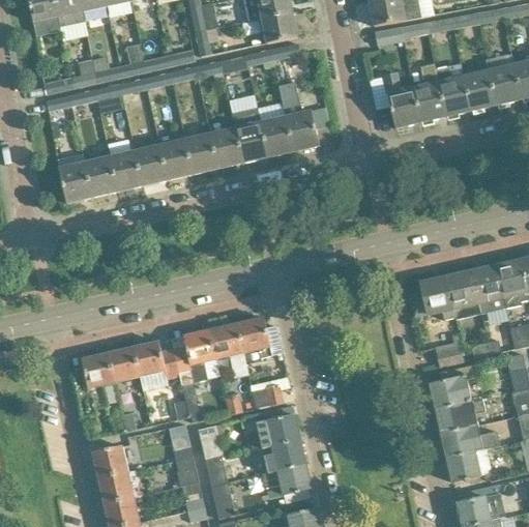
[(28,0),(32,21),(56,17),(53,0),(28,0)]
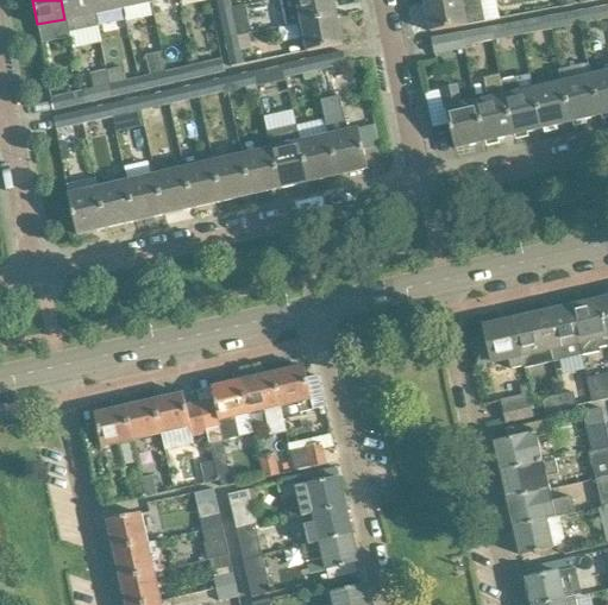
[(61,0),(64,19),(67,18),(69,30),(98,24),(95,12),(92,13),(89,0),(61,0)]
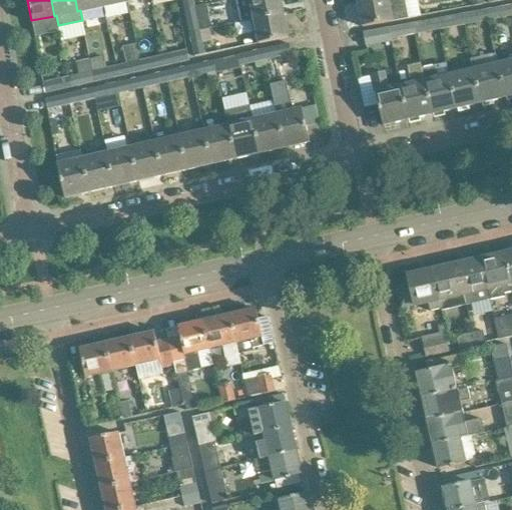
[(75,0),(77,11),(80,10),(101,6),(99,0),(75,0)]
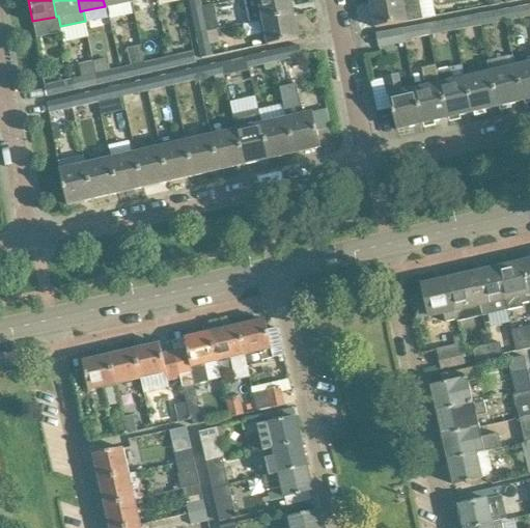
[(189,0),(190,8),(200,6),(200,4),(199,0),(189,0)]
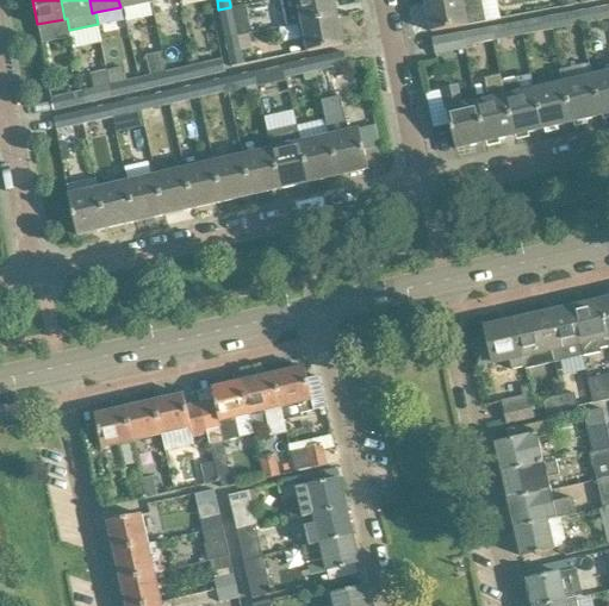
[(300,19),(302,23),(336,16),(333,0),(280,0),(286,23),(300,19)]
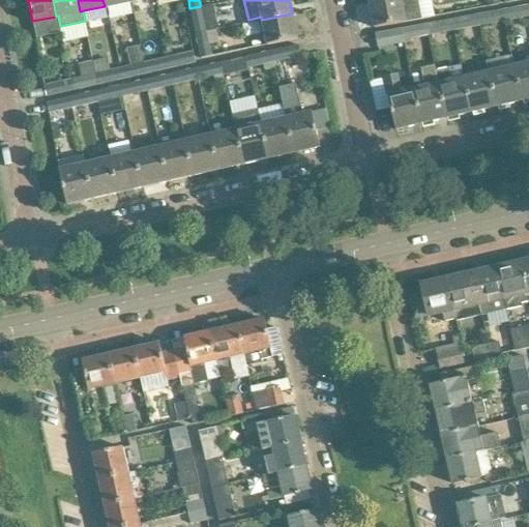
[(373,0),(369,1),(374,26),(421,17),(418,0),(373,0)]
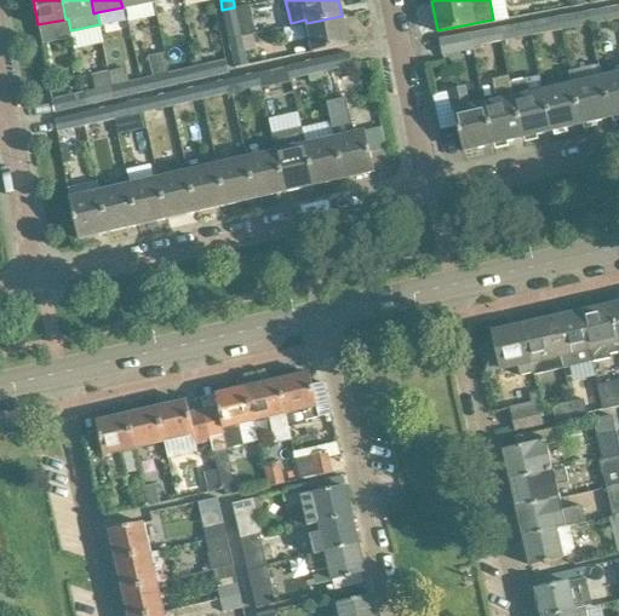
[(222,10),(228,38),(241,35),(241,34),(254,30),(248,1),(234,5),(234,7),(222,10)]
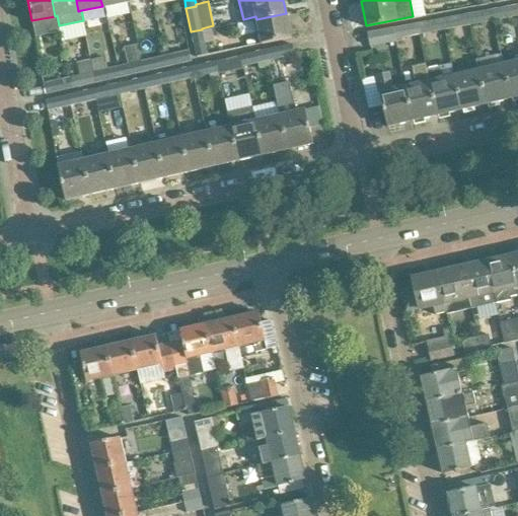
[(516,3),(490,8),(492,18),(517,13),(516,3)]
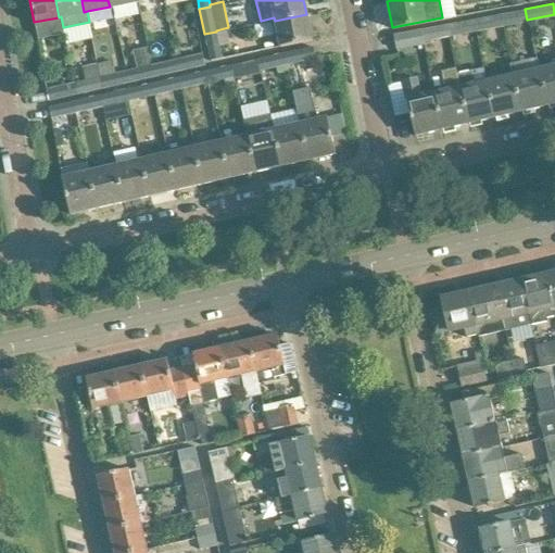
[(525,9),(500,14),(502,24),(527,20),(525,9)]
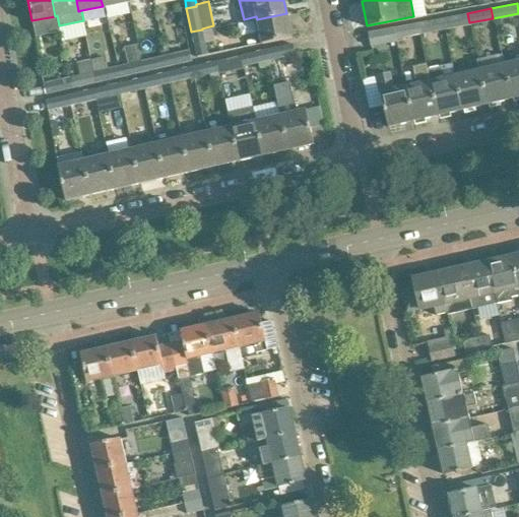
[(286,13),(257,19),(261,43),(292,37),(286,13)]
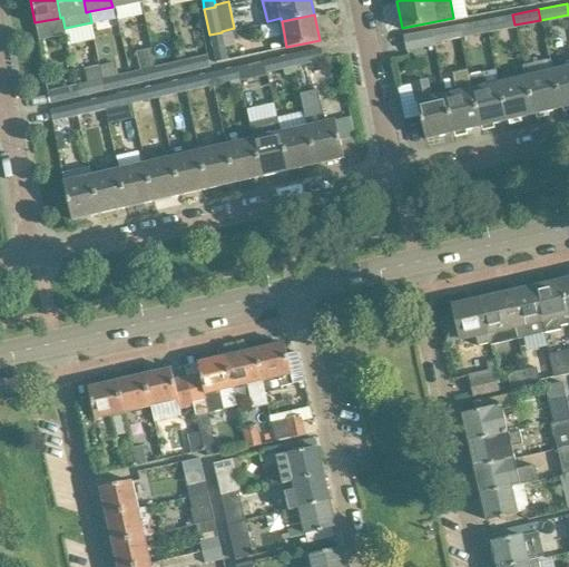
[(512,15),(484,19),(487,30),(514,25),(512,15)]
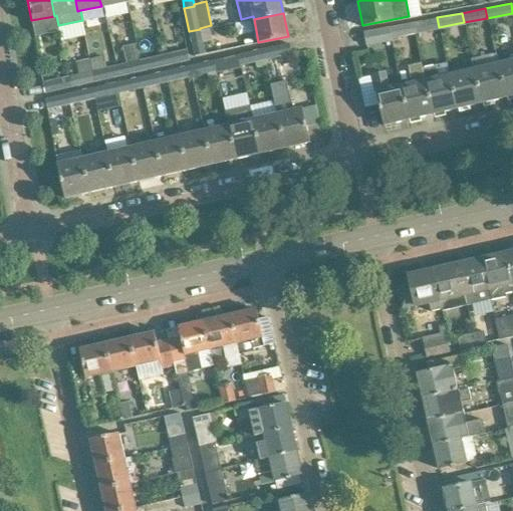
[(437,17),(412,22),(414,32),(439,27),(437,17)]
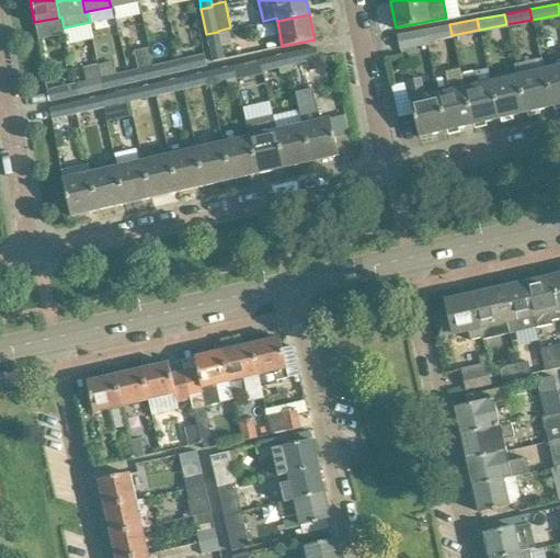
[(449,24),(422,29),(425,43),(427,42),(426,40),(452,35),(449,24)]
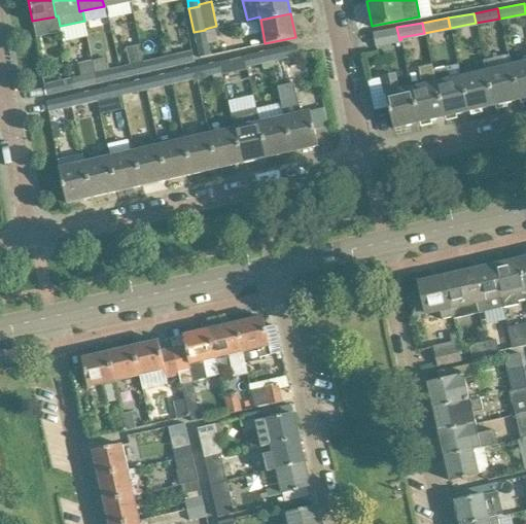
[(399,40),(396,27),(373,32),(375,44),(399,40)]
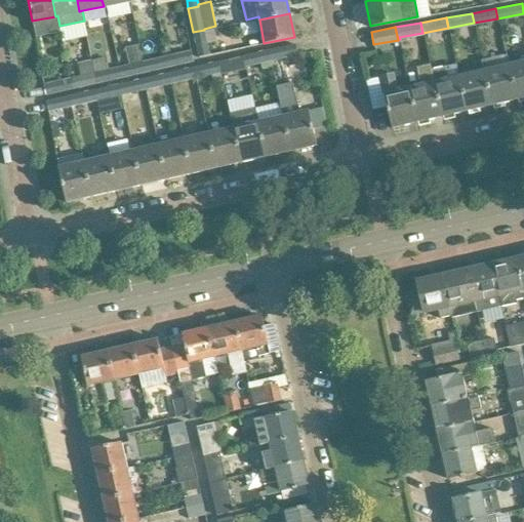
[(204,30),(193,32),(198,55),(209,52),(204,30)]
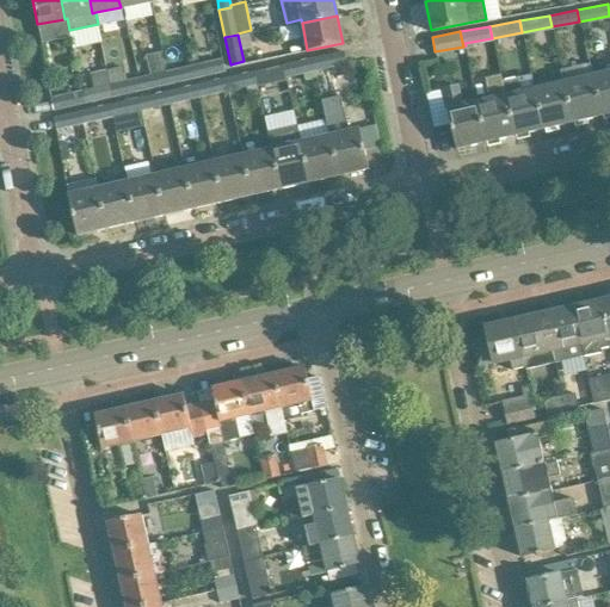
[(149,73),(135,76),(137,88),(167,81),(164,69),(160,49),(143,53),(149,73)]
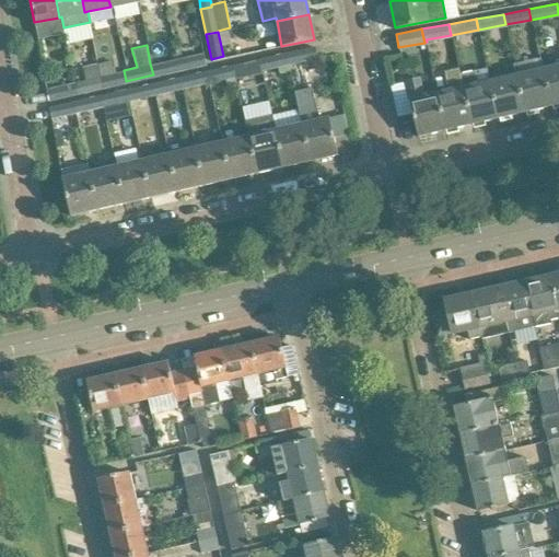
[(314,45),(294,49),(298,61),(317,57),(314,45)]
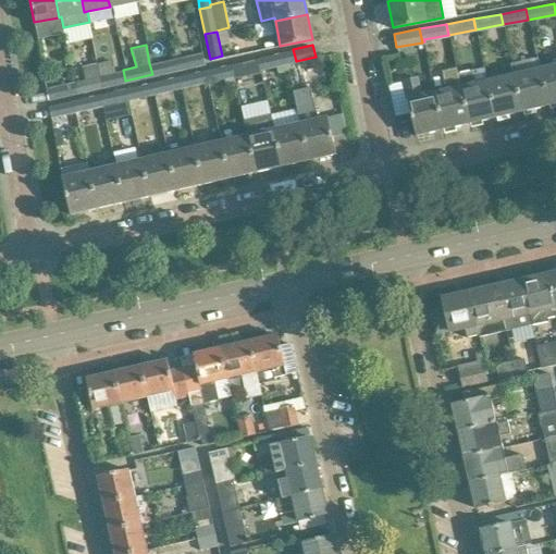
[(202,51),(175,58),(177,69),(205,63),(202,51)]
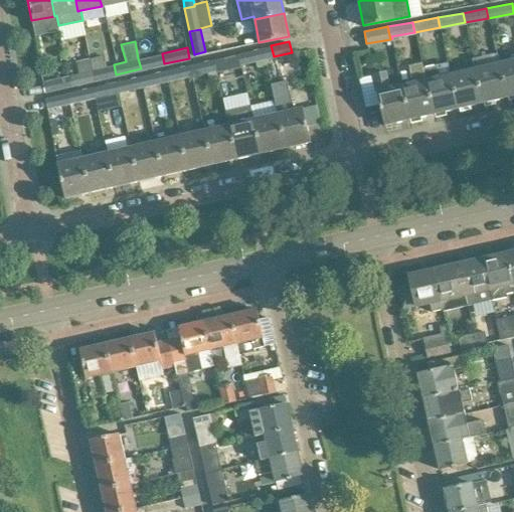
[(254,49),(238,53),(240,63),(254,60),(258,59),(254,49)]
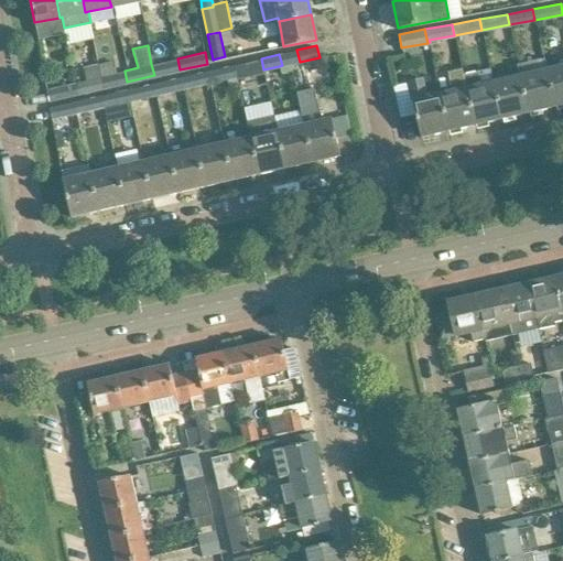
[(519,74),(518,75),(527,111),(553,106),(544,68),(547,68),(544,56),(517,62),(519,74)]
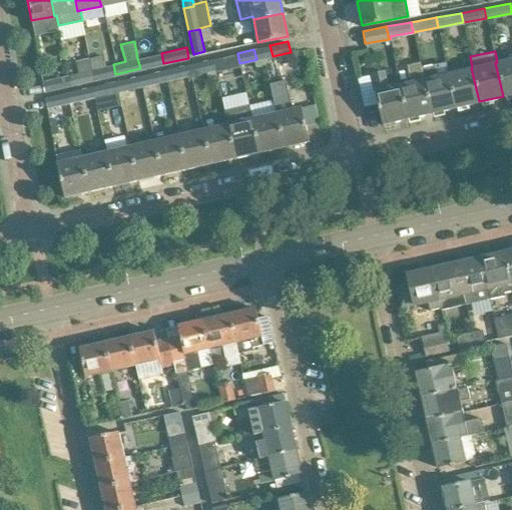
[(103,53),(88,56),(87,57),(92,79),(115,74),(113,64),(105,66),(103,53)]
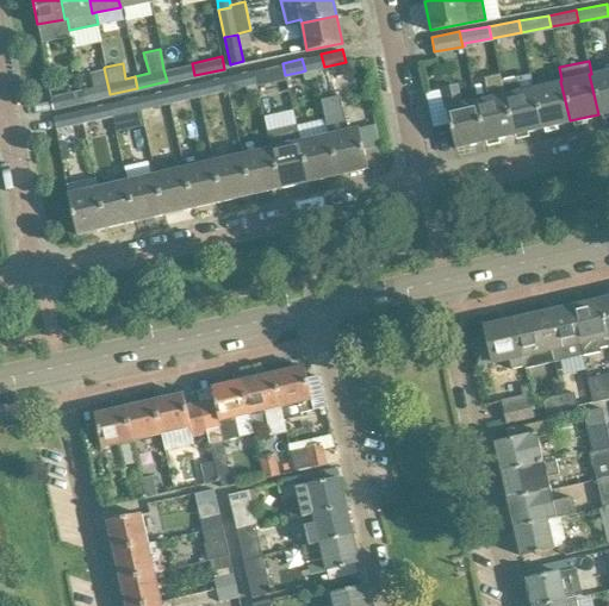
[(192,63),(163,69),(167,81),(194,75),(192,63)]
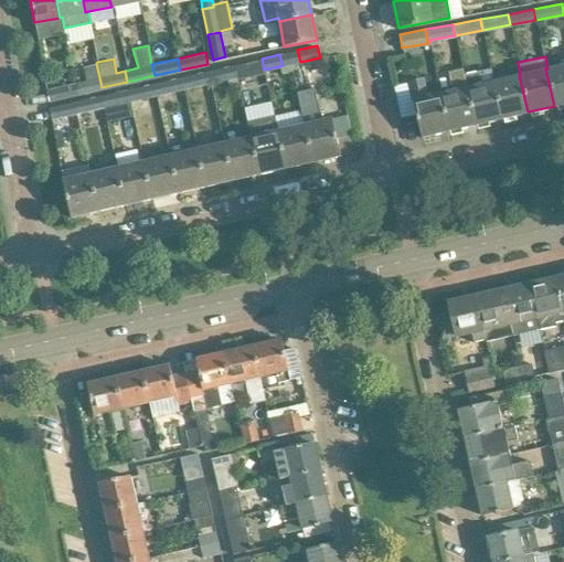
[(262,59),(234,64),(237,76),(264,70),(262,59)]
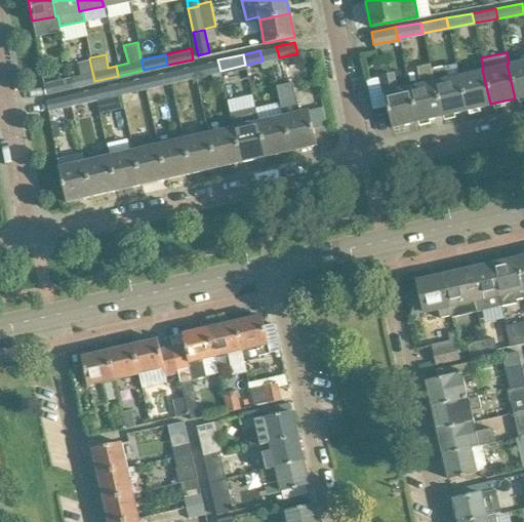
[(80,74),(68,77),(70,87),(94,81),(89,58),(90,57),(77,61),(80,74)]
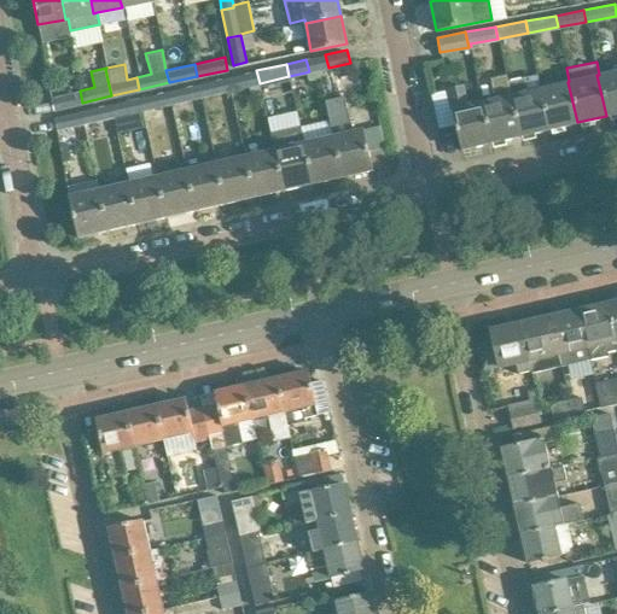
[(256,70),(237,75),(240,87),(248,86),(260,83),(256,70)]
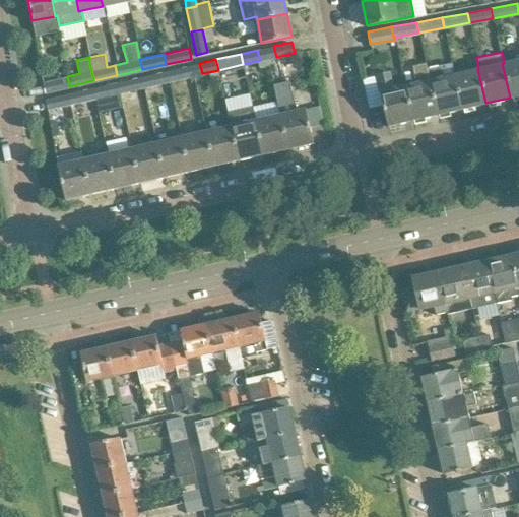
[(518,59),(504,63),(502,63),(510,98),(518,94),(518,59)]
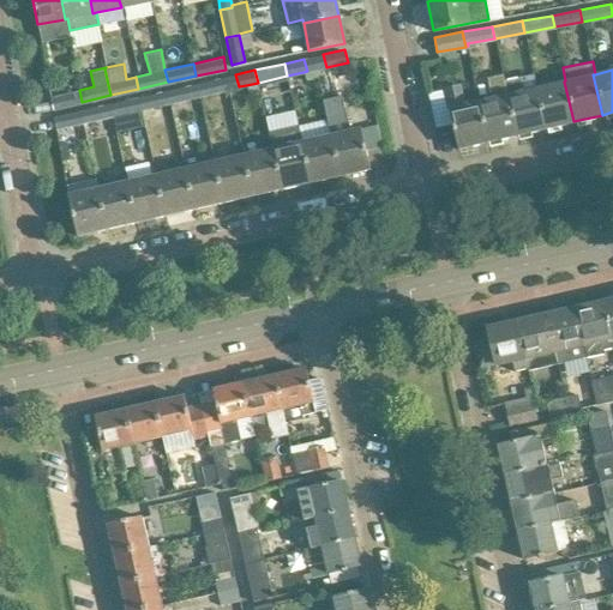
[(491,97),(478,101),(486,142),(515,134),(505,95),(503,78),(502,72),(487,76),(491,97)]
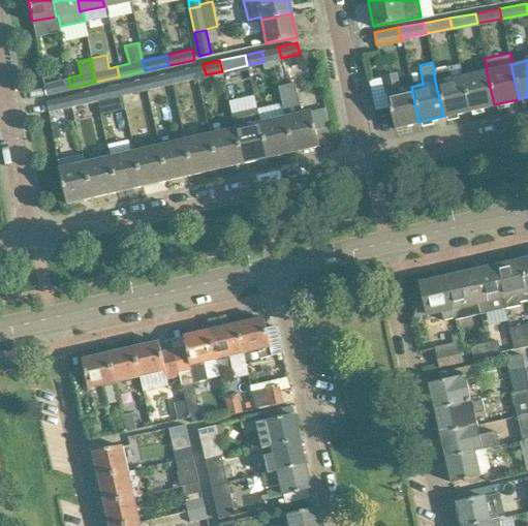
[(459,62),(433,67),(435,82),(443,116),(468,111),(461,75),(462,75),(459,62)]
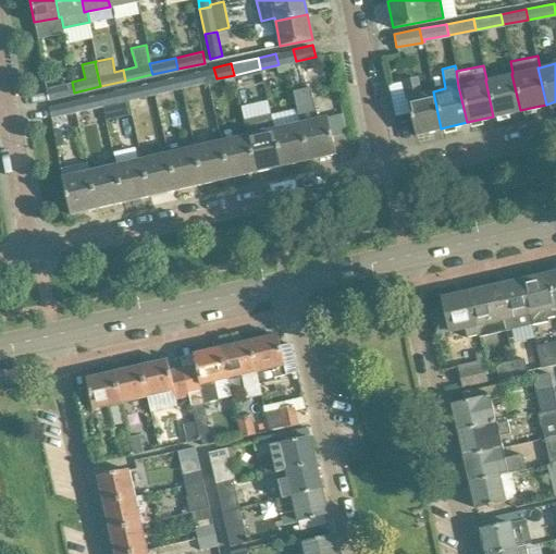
[(194,72),(178,75),(181,87),(197,83),(194,72)]
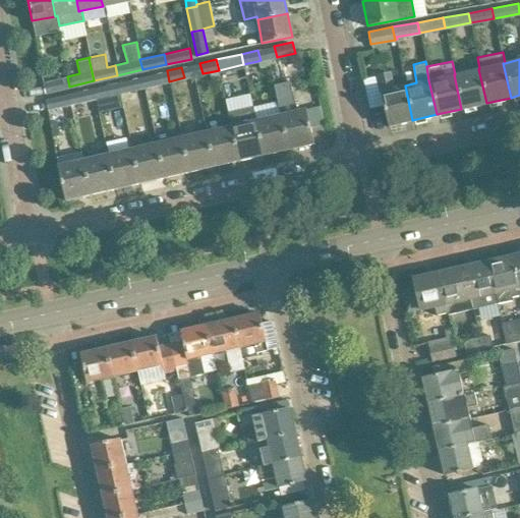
[(478,69),(455,74),(454,74),(461,109),(486,103),(478,69)]
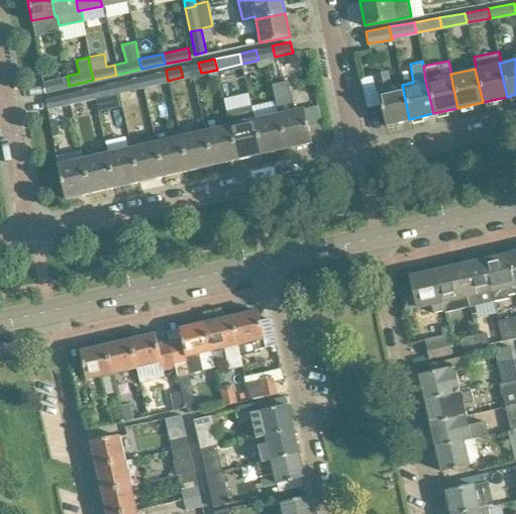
[(166,70),(148,74),(150,85),(168,81),(166,70)]
